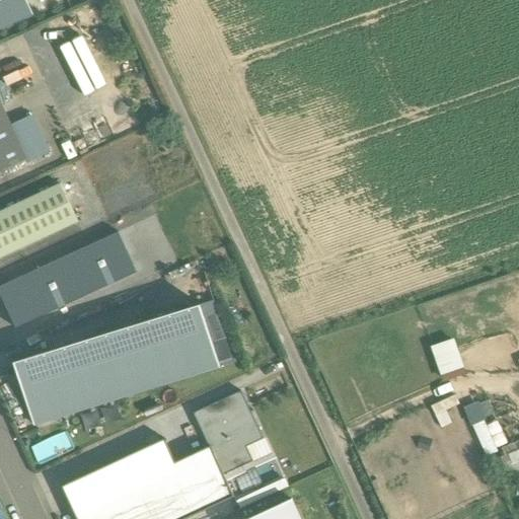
[(23,0),(7,0),(0,3),(0,29),(30,16),(23,0)]
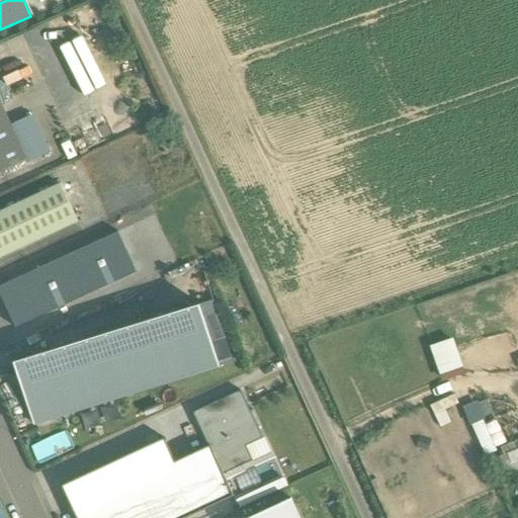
[(0,99),(0,173),(28,161),(11,122),(0,99)]
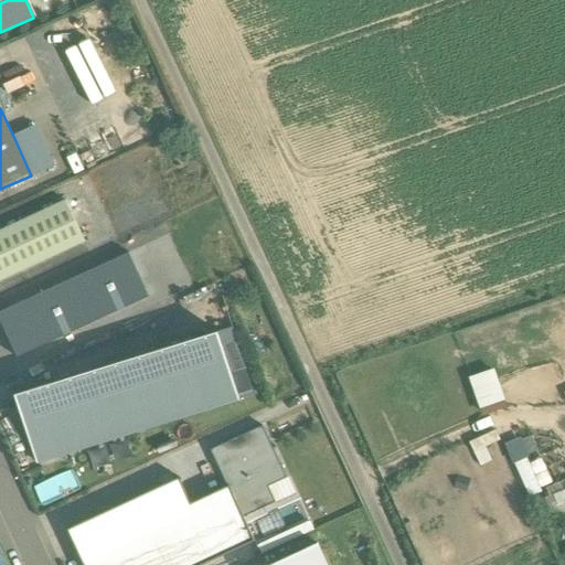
[(35,123),(12,134),(31,176),(55,164),(35,123)]
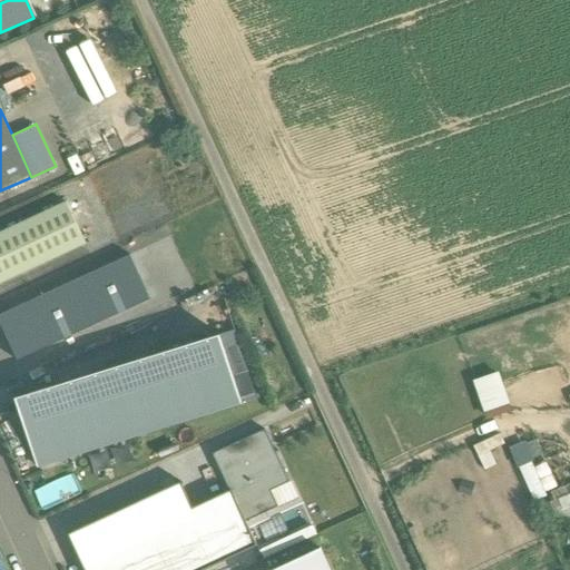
[(68,203),(0,234),(0,283),(87,244),(68,203)]
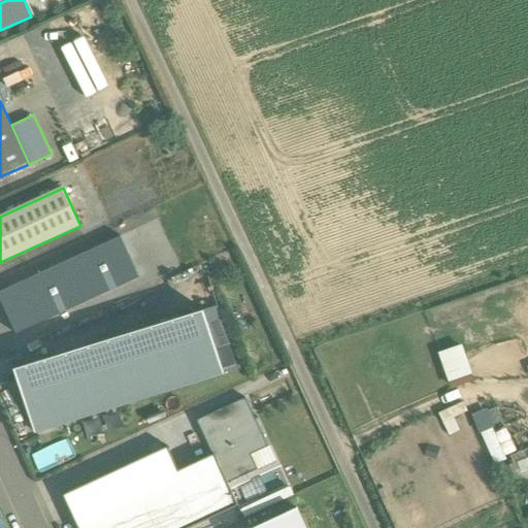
[(0,294),(0,297),(18,334),(139,277),(121,237),(0,294)]
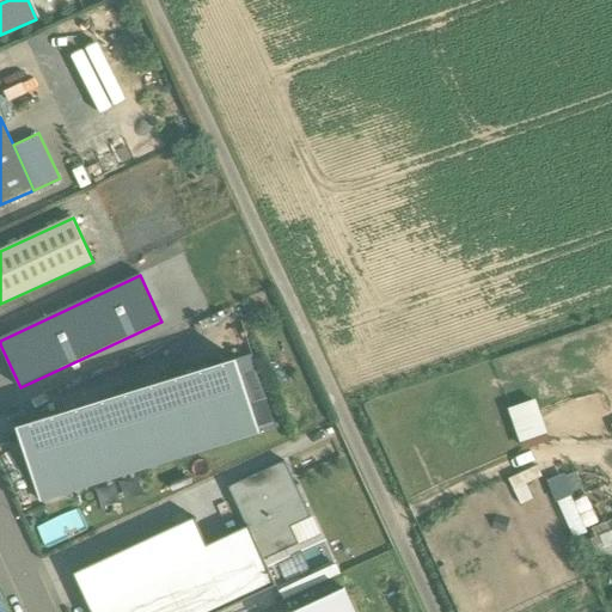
[(239,359),(14,429),(36,500),(262,429),(239,359)]
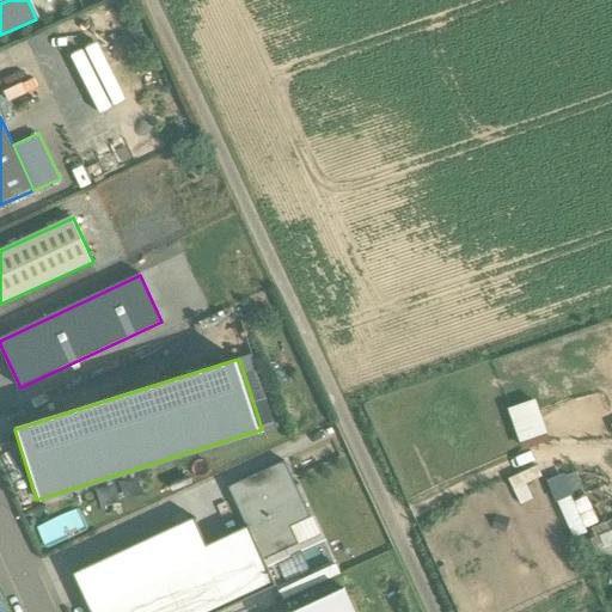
[(524,450),(552,440),(538,397),(509,407),(524,450)]
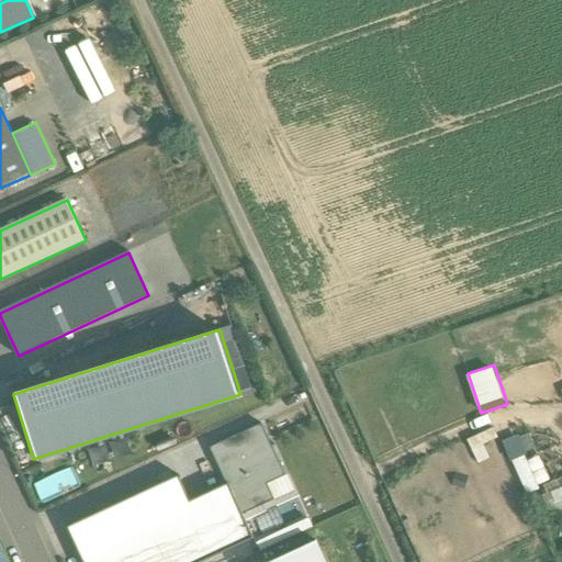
[(228,484),(243,515),(276,499),(268,485),(287,476),(261,425),(211,448),(228,484)]
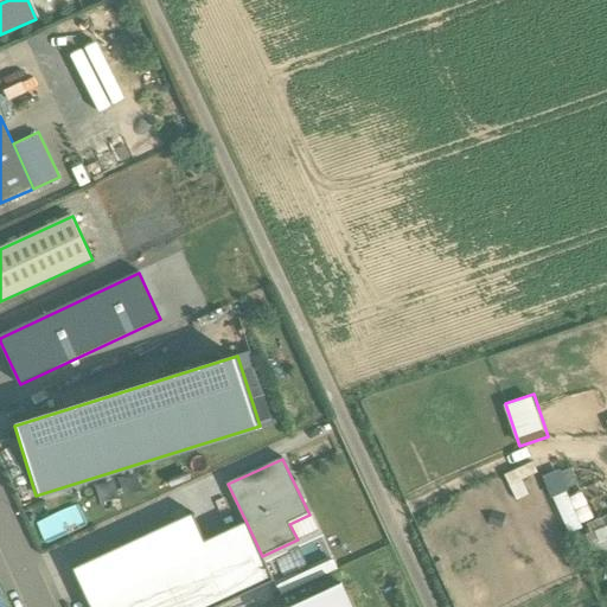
[(572,502),(583,496),(569,465),(543,478),(570,532),(585,525),(572,502)]
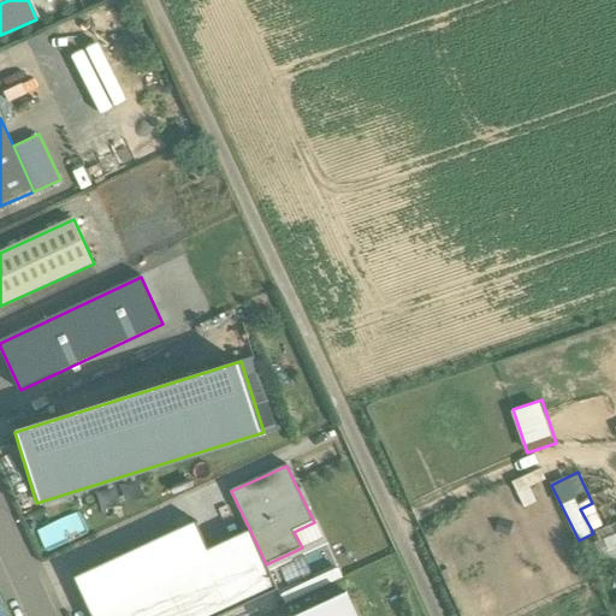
[(615,522),(593,529),(603,561),(615,557),(615,522)]
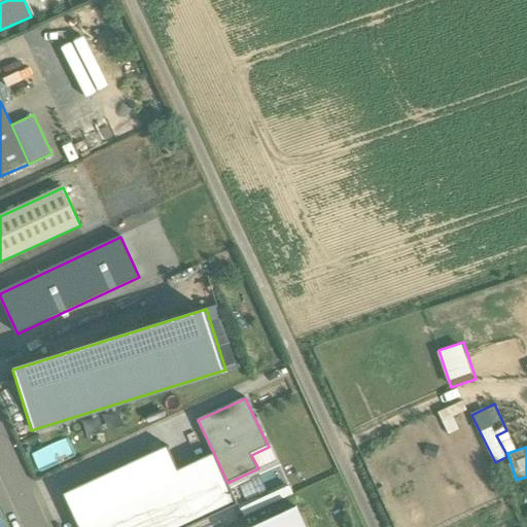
[(168,448),(66,496),(79,526),(190,526),(238,505),(227,483),(214,454),(178,471),(168,448)]
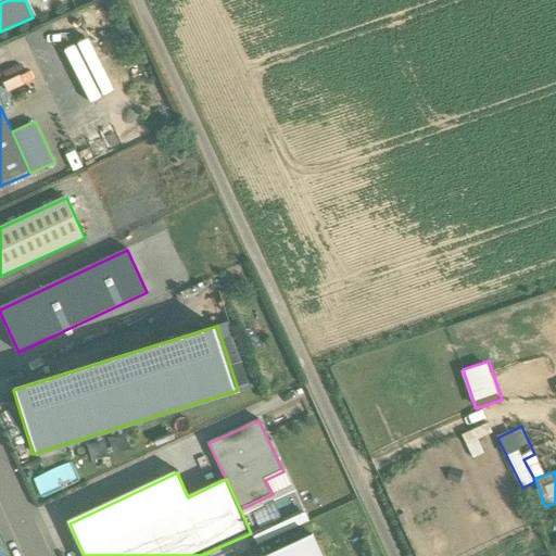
[(274,555),(320,555),(313,539),(274,555)]
